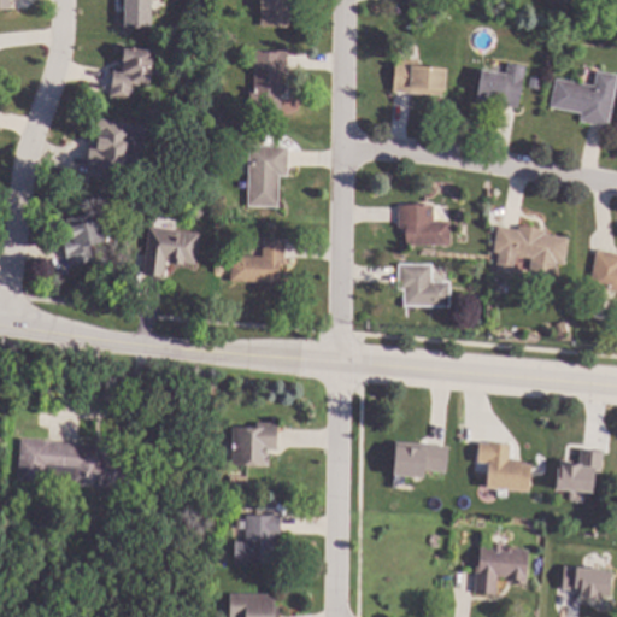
[(0,0),(11,0),(11,10),(0,10),(0,0)]
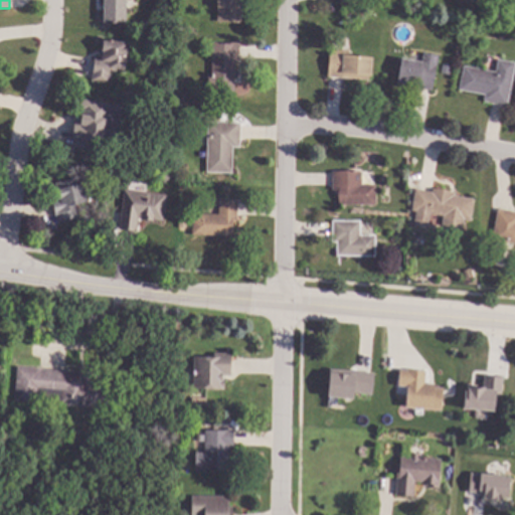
[(127,0),(127,22),(105,22),(105,0),(127,0)]
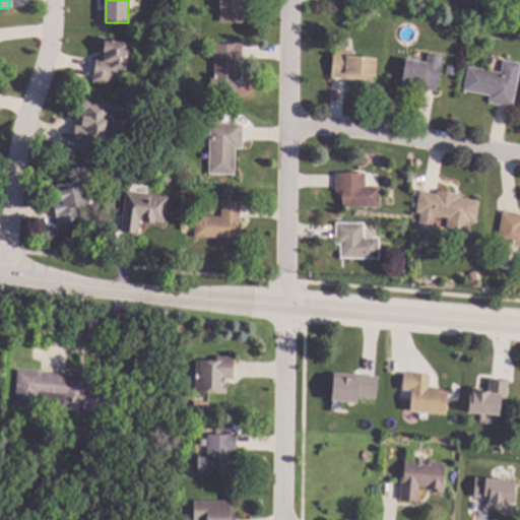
[(245,0),(245,22),(219,22),(219,0),(245,0)]
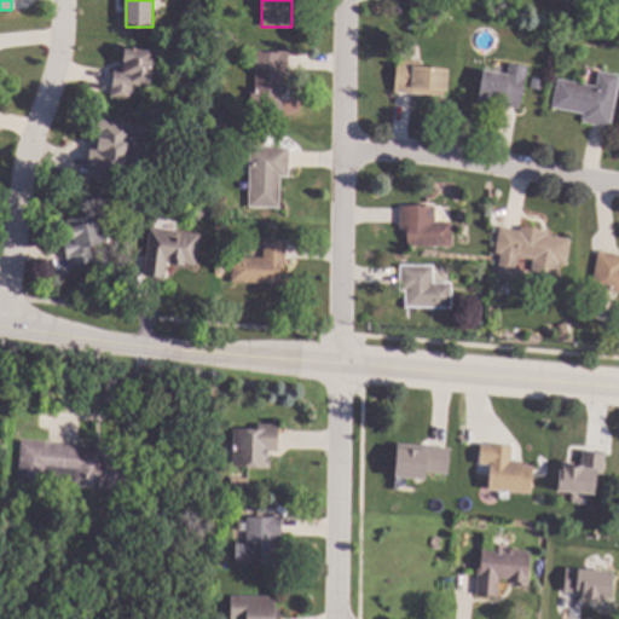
[(450,9),(449,19),(440,18),(441,7),(450,9)]
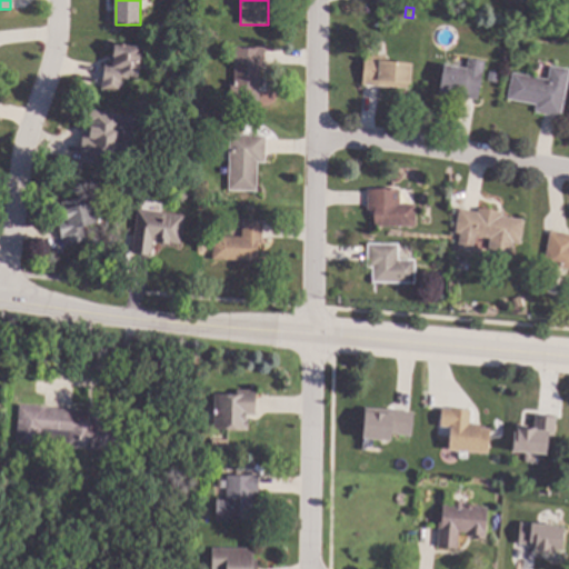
[(142,46),(139,76),(123,75),(121,91),(103,89),(106,63),(112,65),(113,43),(142,46)]
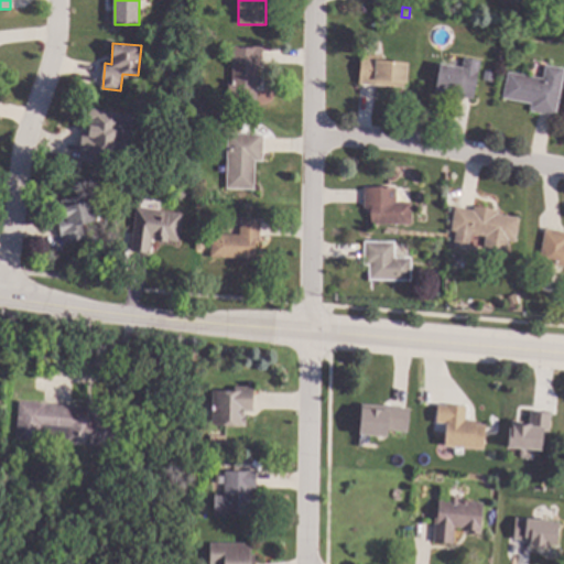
[(264,47),(263,67),(259,66),(259,105),(229,104),(230,84),(234,84),(235,46),(264,47)]
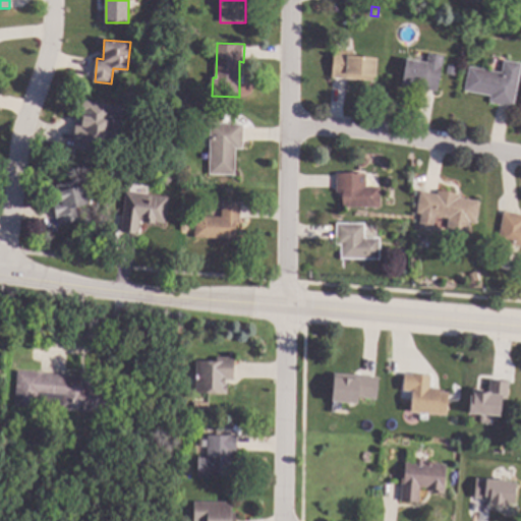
[(354,51),(353,56),(377,58),(374,81),(333,77),(336,49),(354,51)]
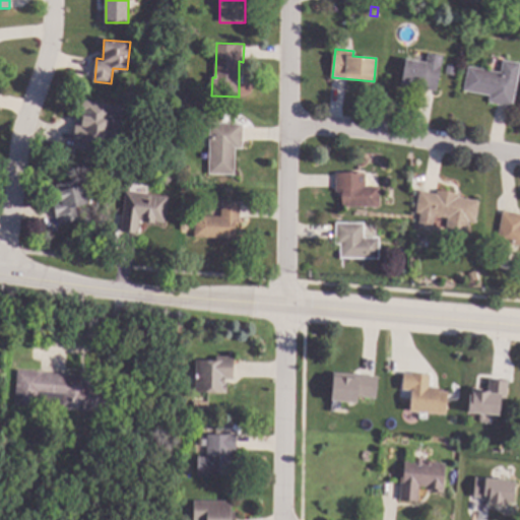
[(444,56),(437,92),(414,87),(414,85),(402,82),(407,58),(427,62),(429,53),(444,56)]
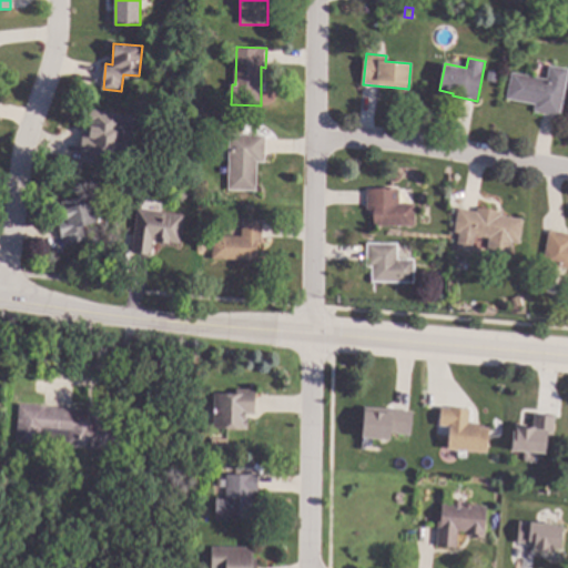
[(567,68),(567,74),(560,117),(535,112),(536,104),(508,99),(513,72),(548,79),(550,66),(567,68)]
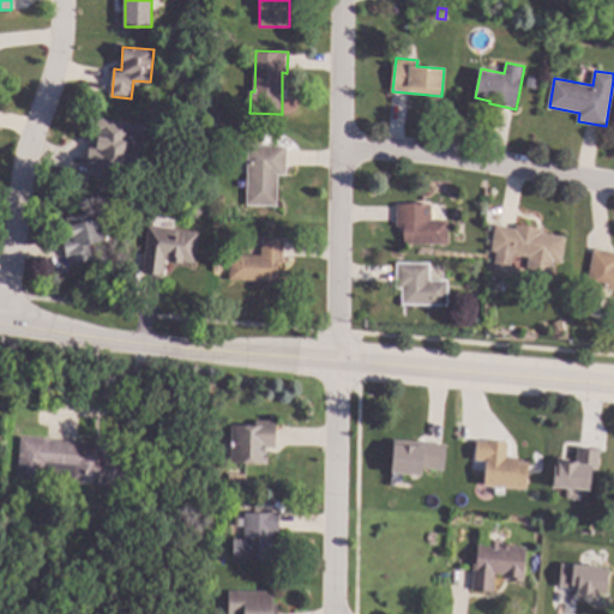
[(149,124),(148,138),(134,137),(133,150),(130,150),(127,168),(116,167),(115,179),(89,175),(90,166),(88,164),(90,148),(100,148),(101,132),(96,132),(97,116),(149,124)]
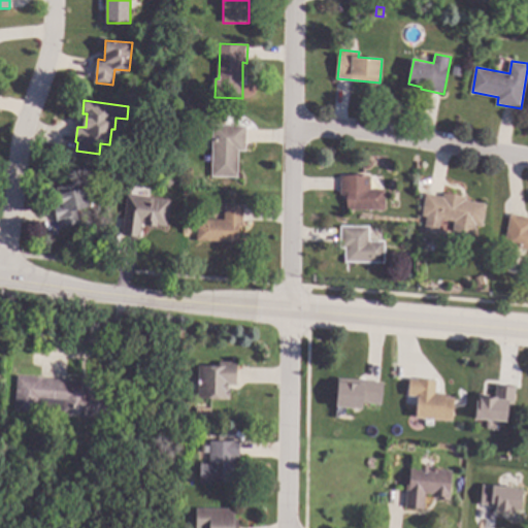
[(248,126),(246,151),(240,151),(239,177),(213,176),(215,125),(248,126)]
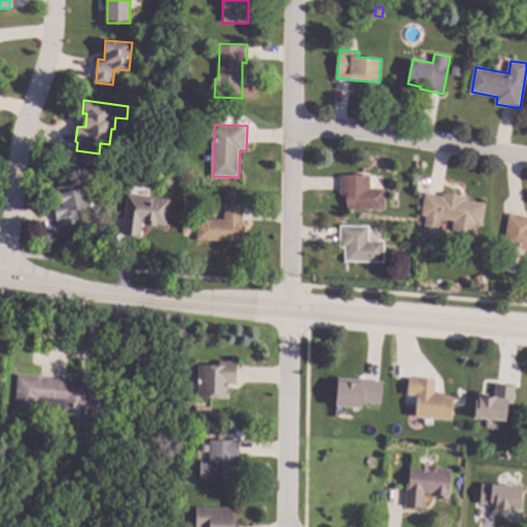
[(371,188),(386,188),(386,210),(348,210),(348,196),(341,196),(341,175),(371,175),(371,188)]
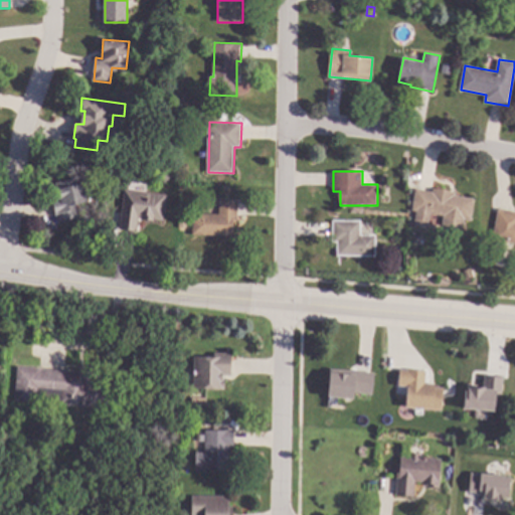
[(90,203),(76,206),(79,217),(61,221),(59,215),(56,216),(52,199),(60,197),(56,182),(82,175),(90,203)]
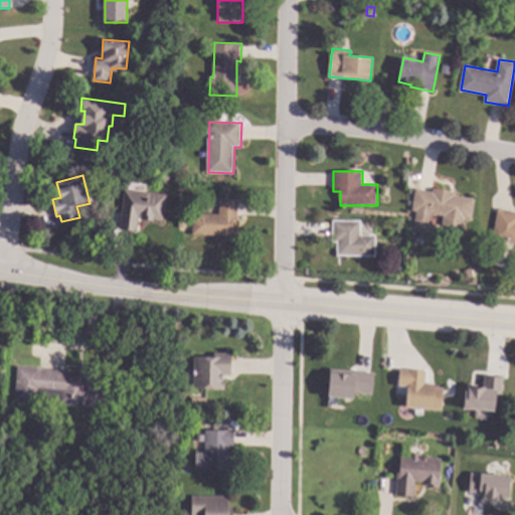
[(167,193),(164,220),(140,217),(138,232),(119,230),(124,188),(167,193)]
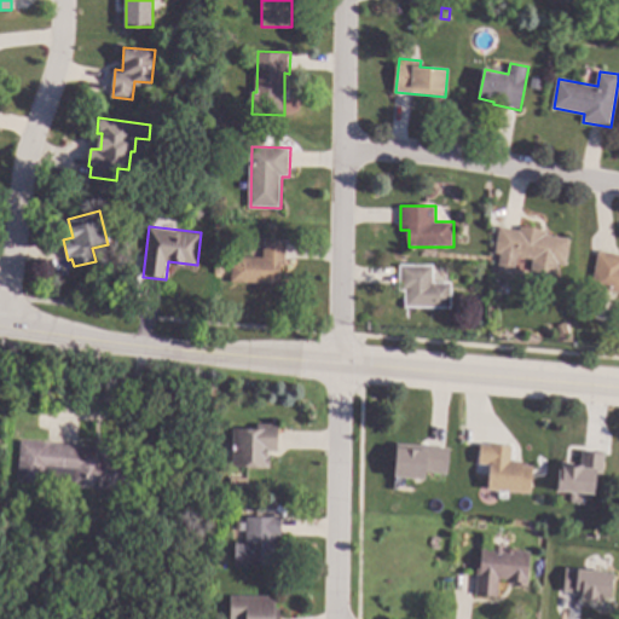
[(549,231),(548,236),(571,239),(567,265),(560,264),(557,275),(533,271),(534,260),(497,254),(501,227),(520,231),(521,226),(549,231)]
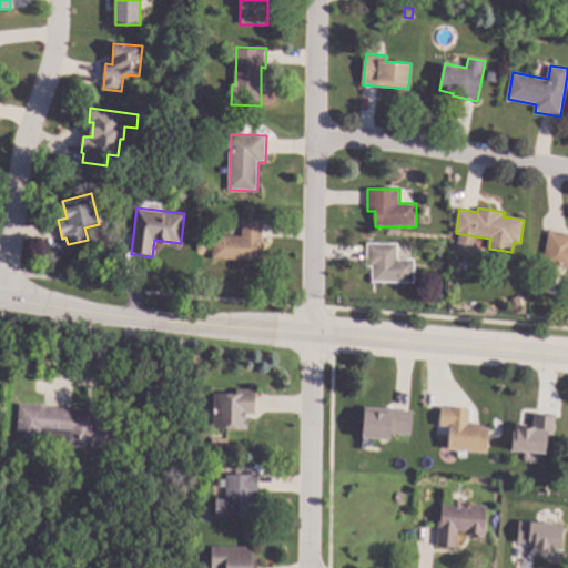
[(263,222),(262,244),(259,244),(257,260),(213,259),(214,235),(242,236),(243,222),(263,222)]
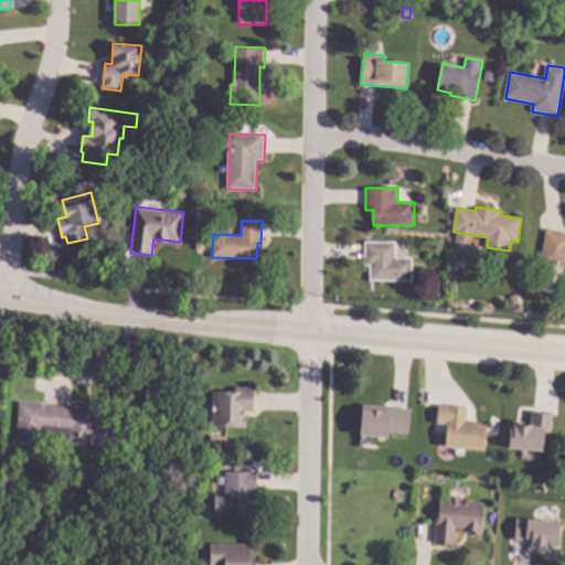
[(564,231),(564,267),(542,264),(547,228),(564,231)]
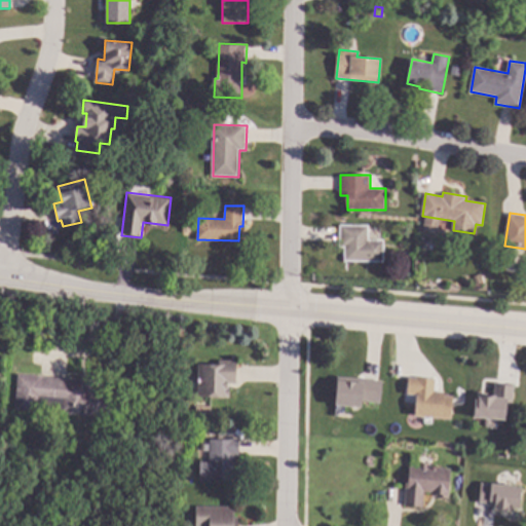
[(369,239),(384,240),(384,262),(345,262),(345,248),(341,248),(341,225),(369,225),(369,239)]
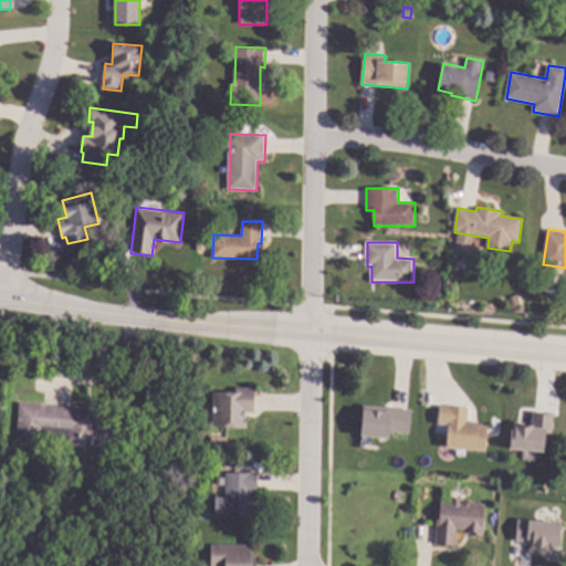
[(522,304),(514,306),(511,297),(519,295),(522,304)]
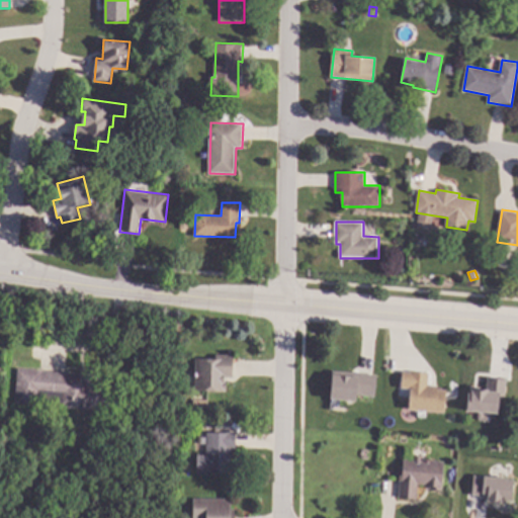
[(235,354),(234,377),(228,377),(228,393),(196,392),(197,358),(213,359),(214,354),(235,354)]
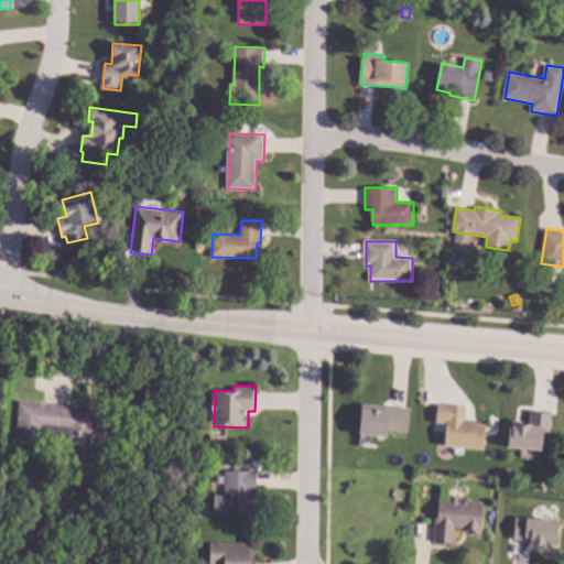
[(99,408),(98,419),(121,421),(119,447),(17,438),(20,401),(99,408)]
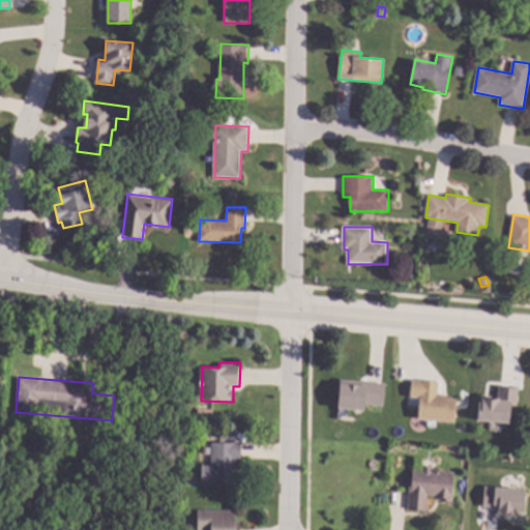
[(455,420),(419,418),(420,398),(410,396),(411,380),(438,382),(437,394),(447,394),(447,399),(457,399),(455,420)]
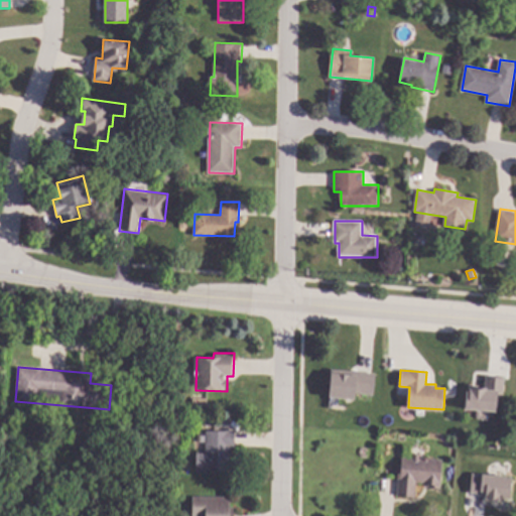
[(326,399),(352,400),(352,394),(371,396),(372,374),(328,371),(326,399)]
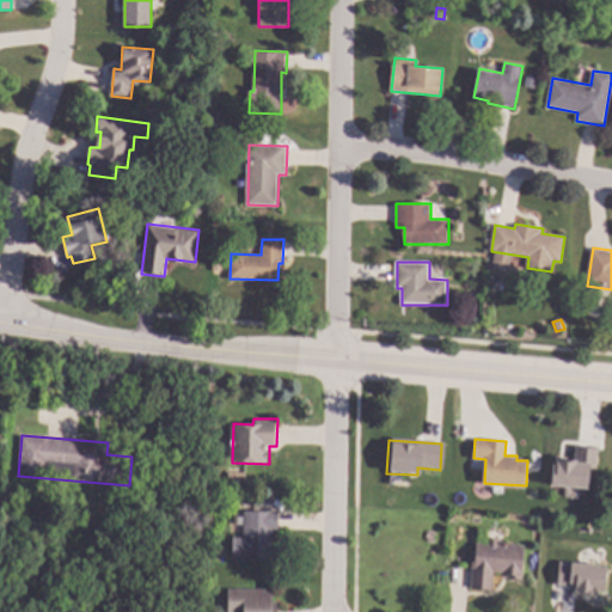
[(549,488),(585,489),(586,472),(593,472),(594,448),(571,447),(571,460),(550,460),(549,488)]
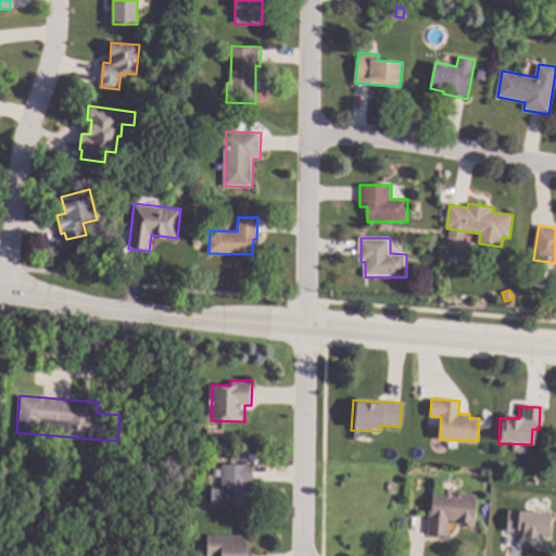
[(253,482),(248,482),(248,508),(212,509),(212,488),(223,488),(223,465),(253,464),(253,482)]
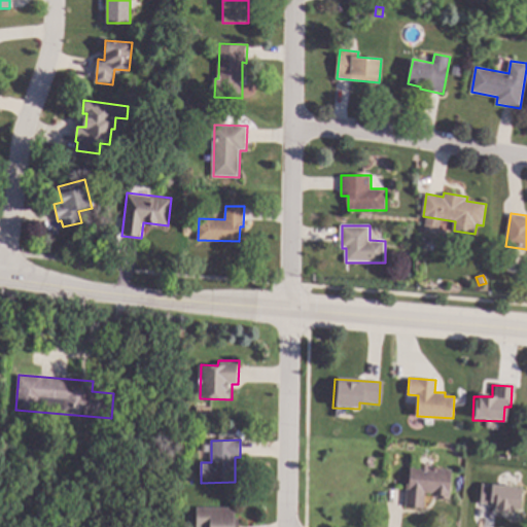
[(432,464),(431,468),(453,470),(451,498),(438,497),(438,494),(426,493),(425,508),(407,507),(411,466),(420,467),(421,463),(432,464)]
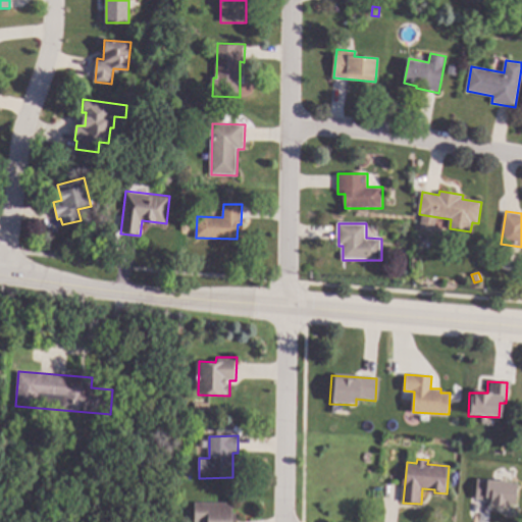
[(487,507),(513,508),(514,482),(473,480),(473,500),(487,501),(487,507)]
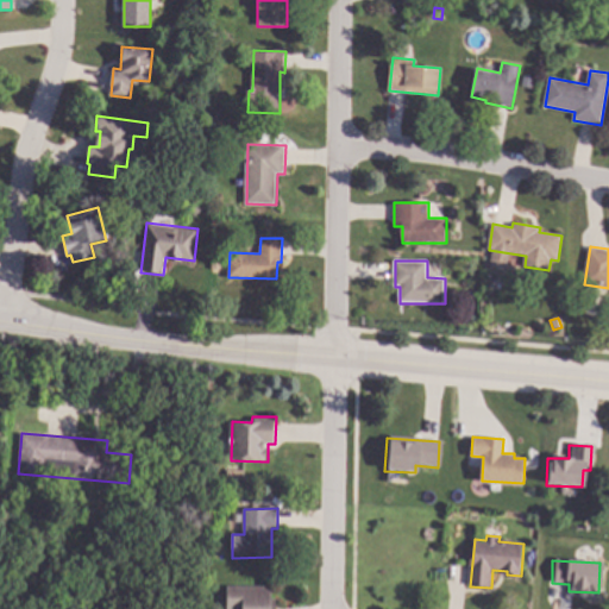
[(271,598),(276,600),(276,608),(227,608),(228,586),(271,586),(271,598)]
